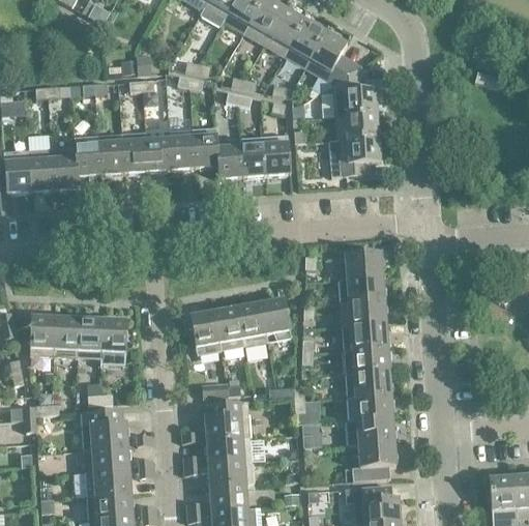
[(63,0),(62,2),(72,8),(77,0),(63,0)]
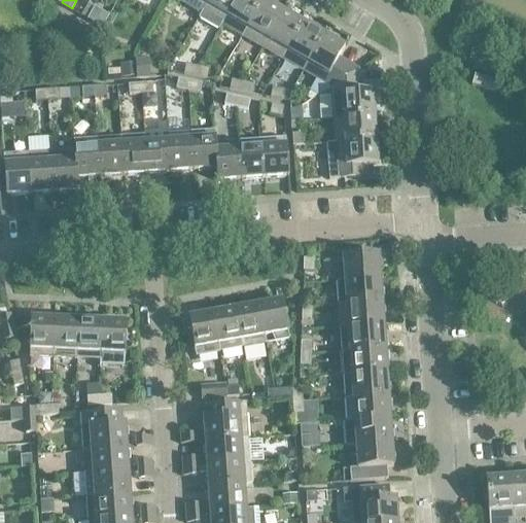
[(184,0),(202,10),(207,0),(184,0)]
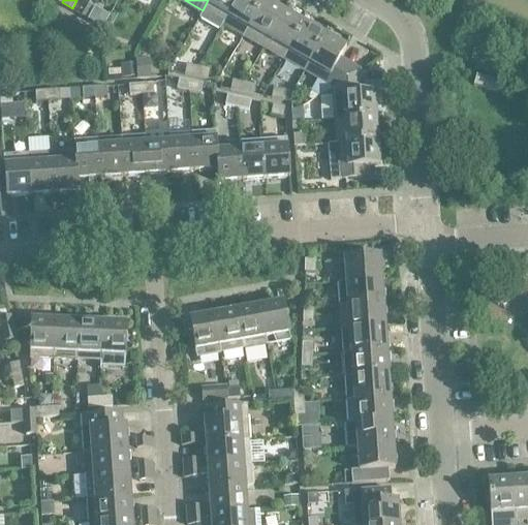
[(208,0),(203,10),(200,14),(220,26),(223,22),(236,0),(208,0)]
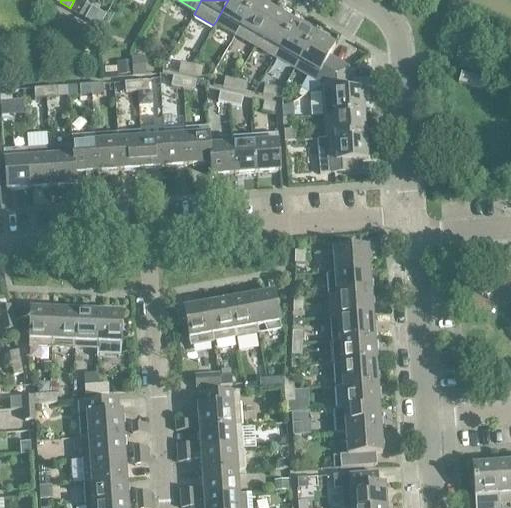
[(236,32),(254,0),(228,0),(216,21),(236,32)]
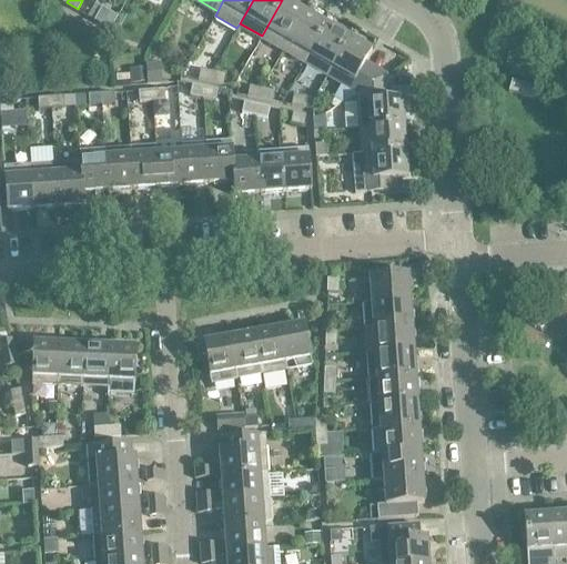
[(283,49),(306,9),(290,0),(282,0),(262,36),(283,49)]
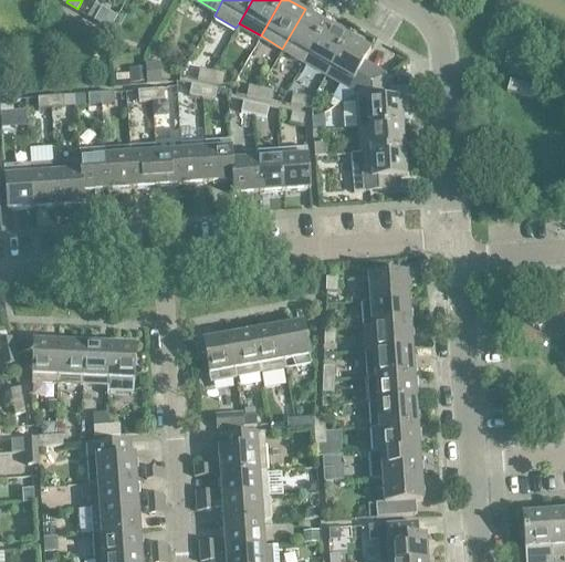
[(116,14),(101,6),(93,18),(110,27),(116,14)]
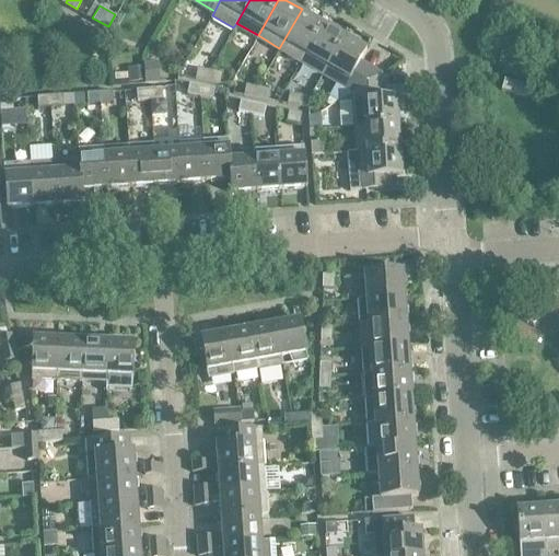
[(301,60),(323,22),(302,9),(279,48),(301,60)]
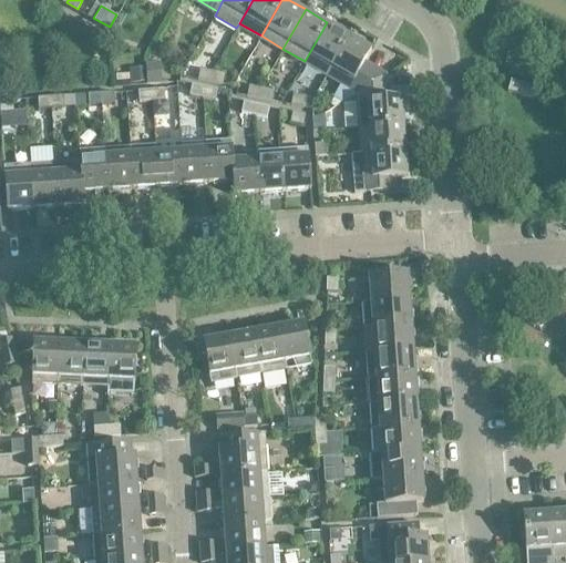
[(349,34),(327,22),(305,61),(327,73),(349,34)]
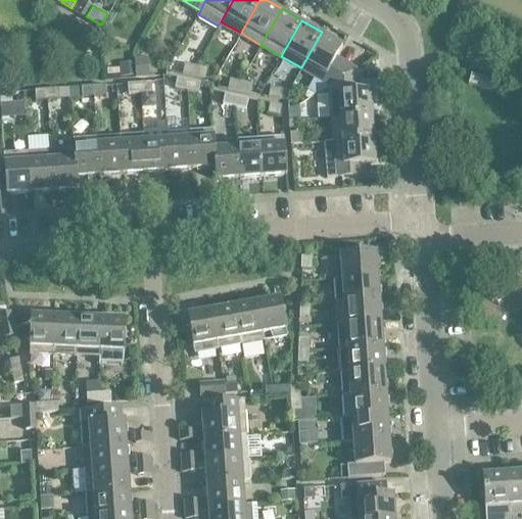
[(358,65),(337,54),(343,44),(322,32),(301,67),(329,84),(358,65)]
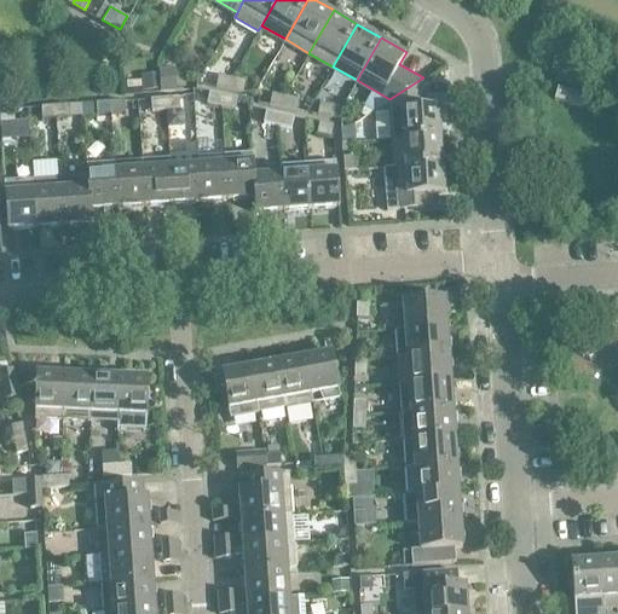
[(177,88),(175,65),(160,67),(161,90),(177,88)]
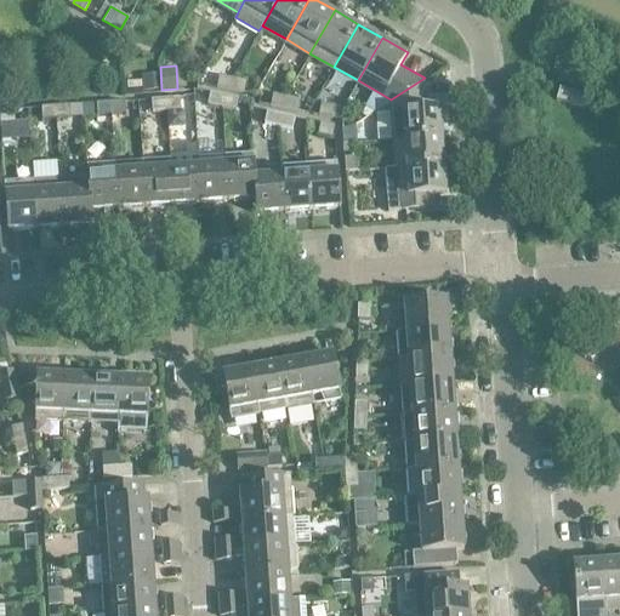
[(159,86),(159,72),(144,73),(146,87),(159,86)]
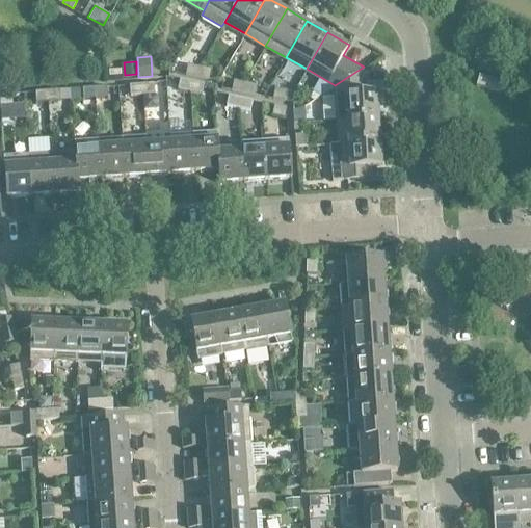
[(188,62),(186,72),(198,75),(200,64),(188,62)]
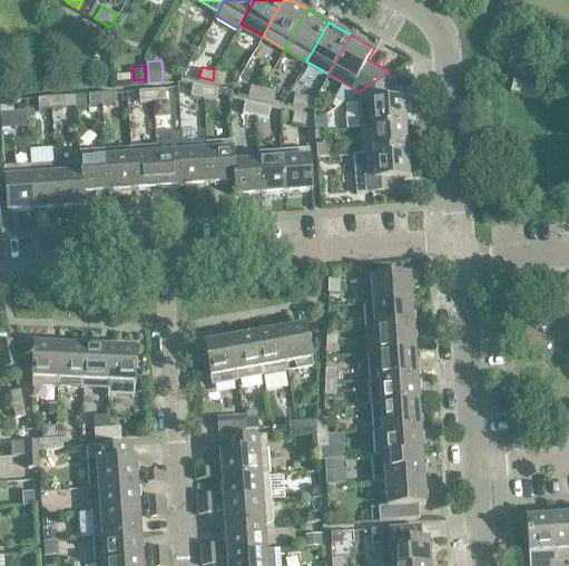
[(225,83),(227,71),(214,69),(213,80),(225,83)]
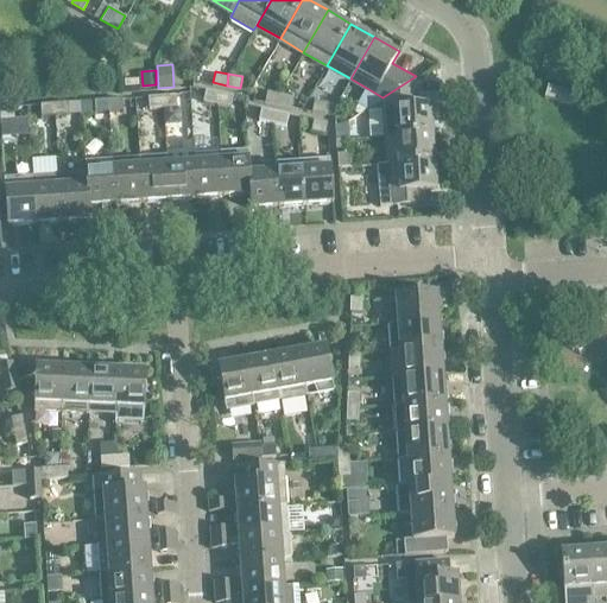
[(434,131),(431,103),(417,103),(416,76),(383,97),(385,134),(434,131)]
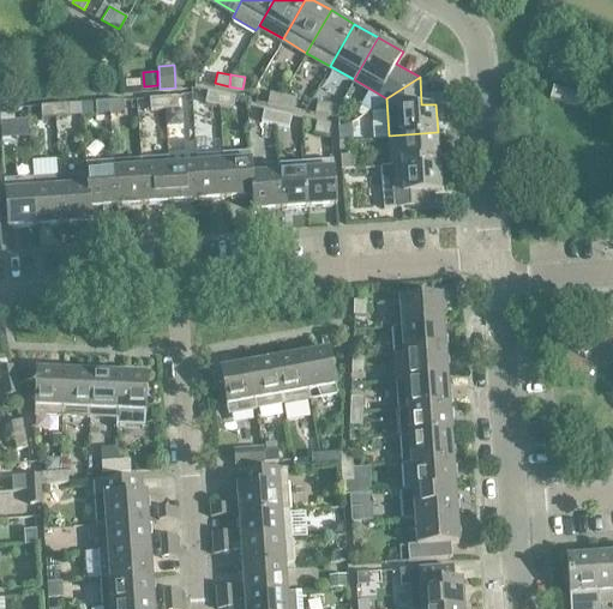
[(582,91),(563,86),(554,84),(551,95),(578,103),(582,91)]
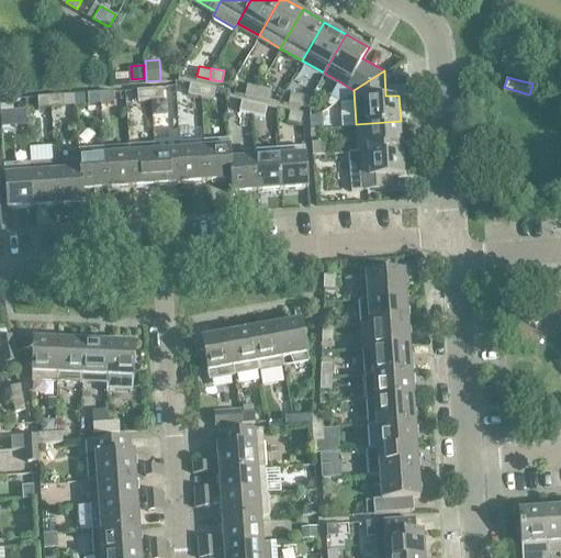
[(191,82),(189,92),(201,96),(203,85),(191,82)]
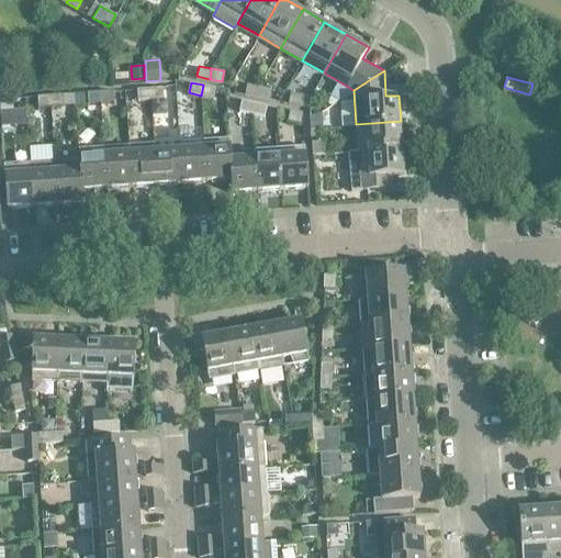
[(247,82),(245,92),(258,96),(259,85),(247,82)]
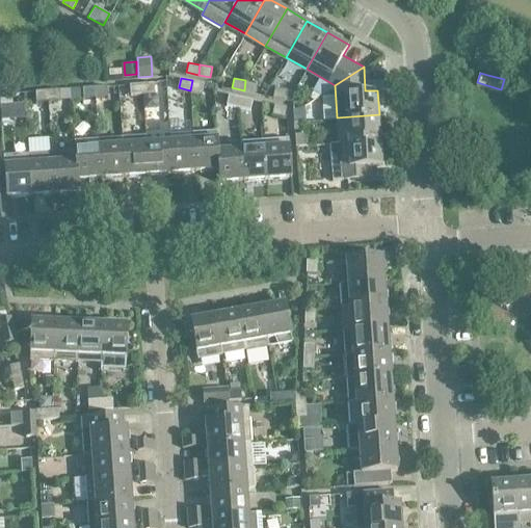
[(202,93),(204,82),(192,80),(190,90),(202,93)]
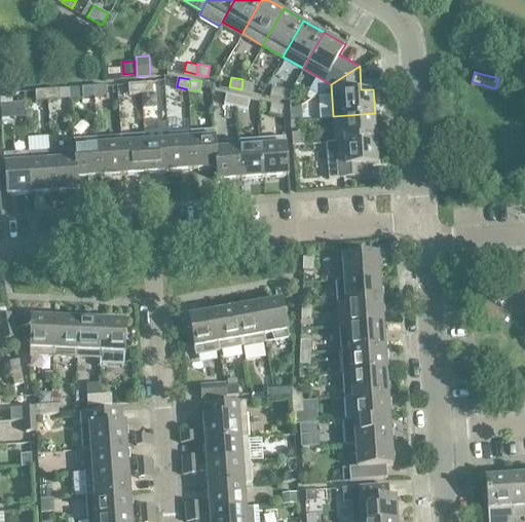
[(253,91),(255,81),(242,79),(241,89),(253,91)]
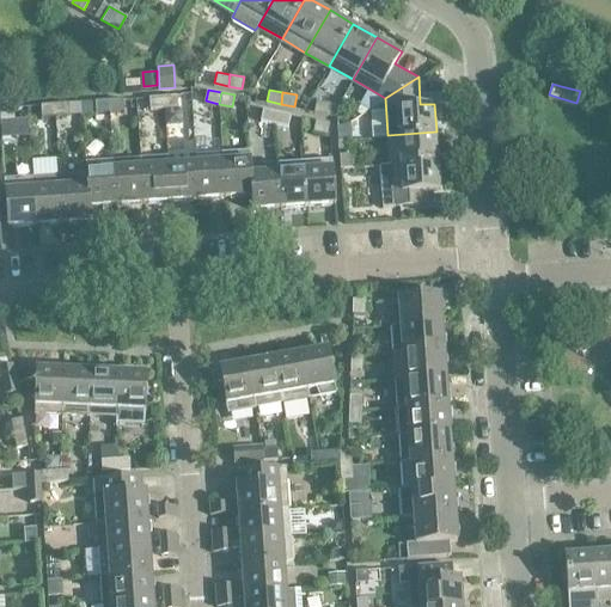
[(179,105),(178,93),(164,94),(165,105),(179,105)]
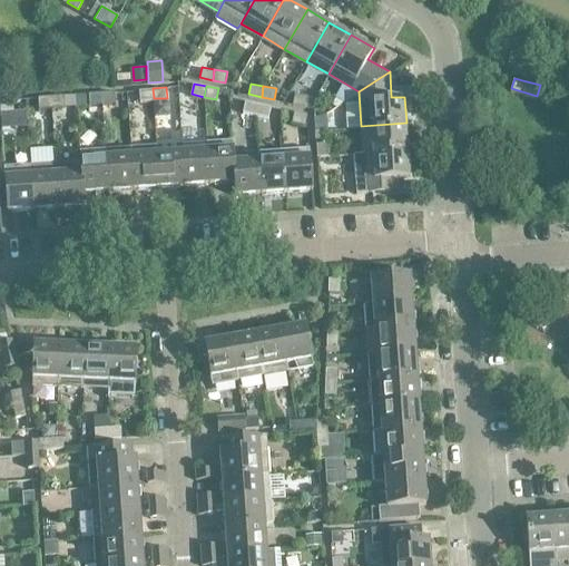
[(140,89),(140,99),(154,98),(153,88),(140,89)]
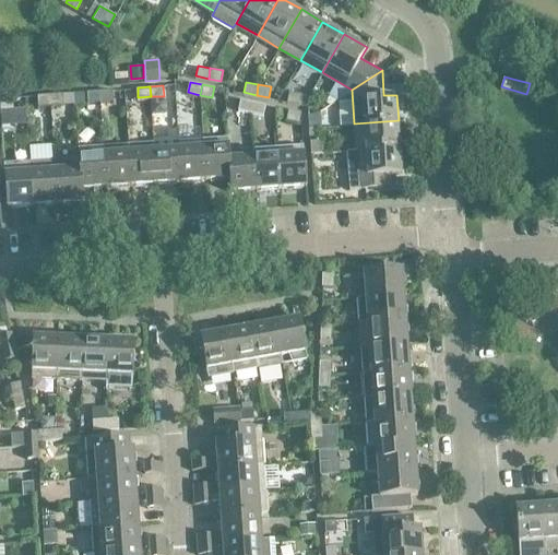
[(114,99),(113,89),(101,90),(101,101),(114,99)]
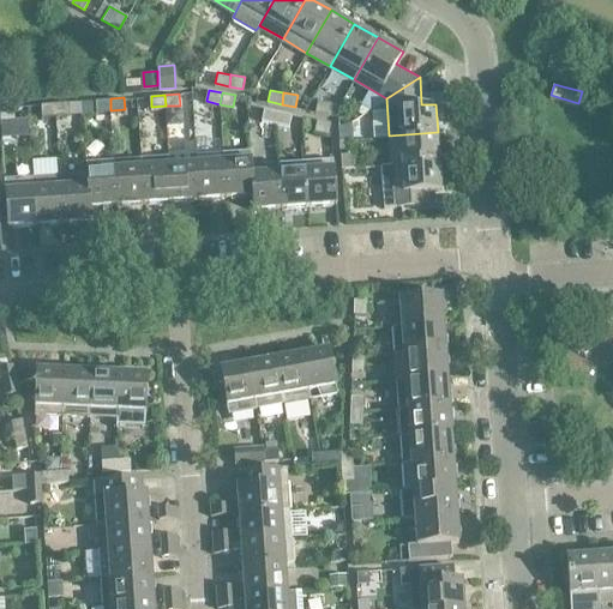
[(96,100),(97,112),(110,110),(110,98),(96,100)]
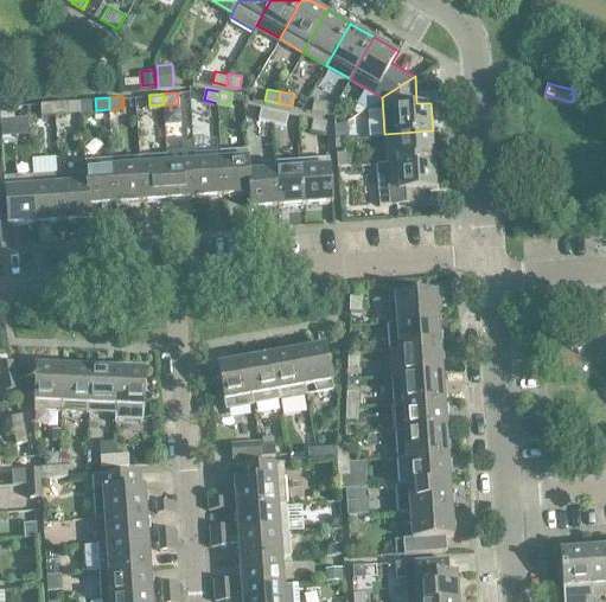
[(314,97),(312,109),(326,111),(329,100),(314,97)]
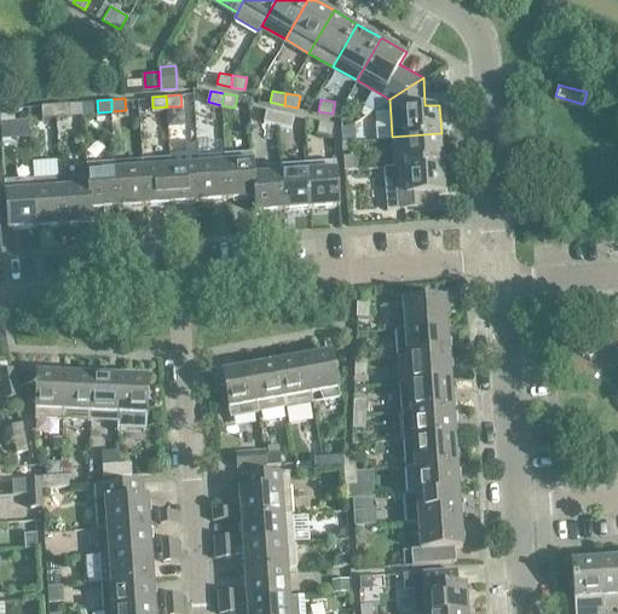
[(561,100),(560,110),(584,115),(585,105),(561,100)]
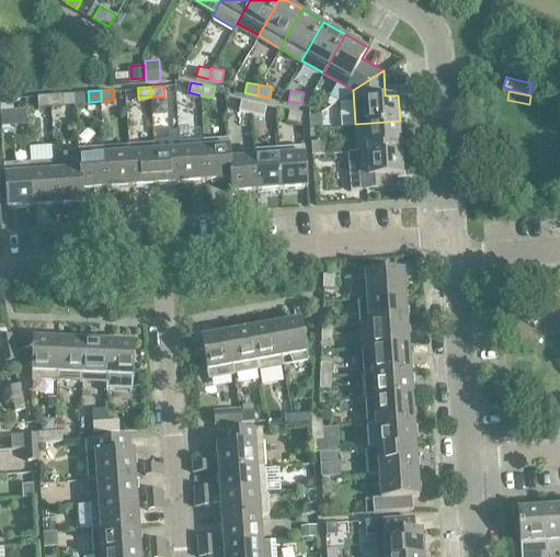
[(64,103),(64,92),(50,93),(52,104),(64,103)]
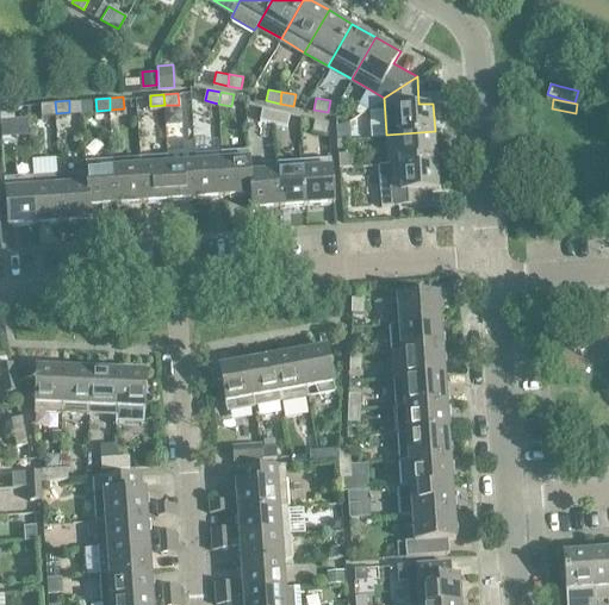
[(330,100),(328,112),(339,114),(341,103),(330,100)]
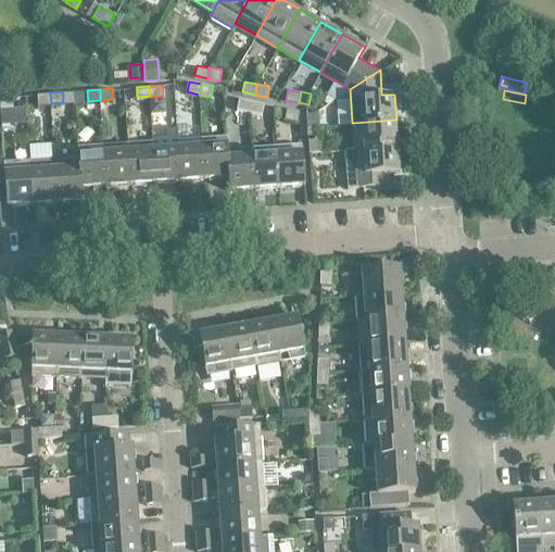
[(37,93),(38,104),(51,103),(50,92),(37,93)]
